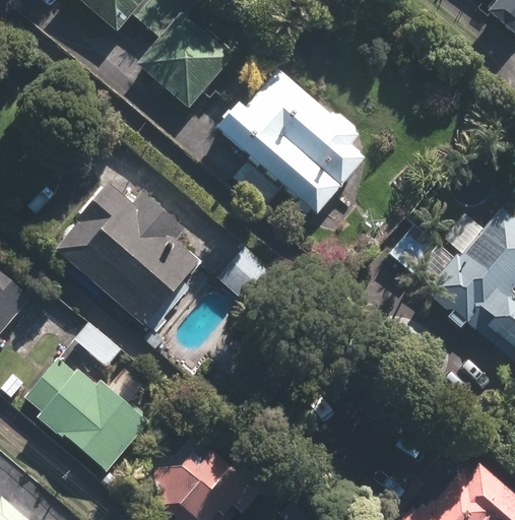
[(137,64),(188,109),(233,57),(185,15),(197,1),(195,0),(79,0),(116,33),(131,15),(158,40),(137,64)]
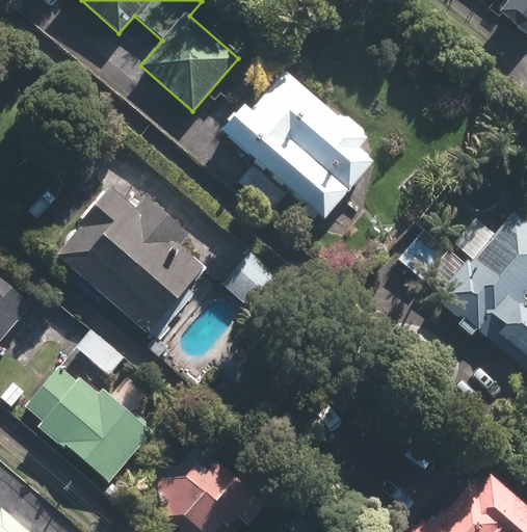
[(526,0),(506,0),(497,10),(526,36),(526,0)]
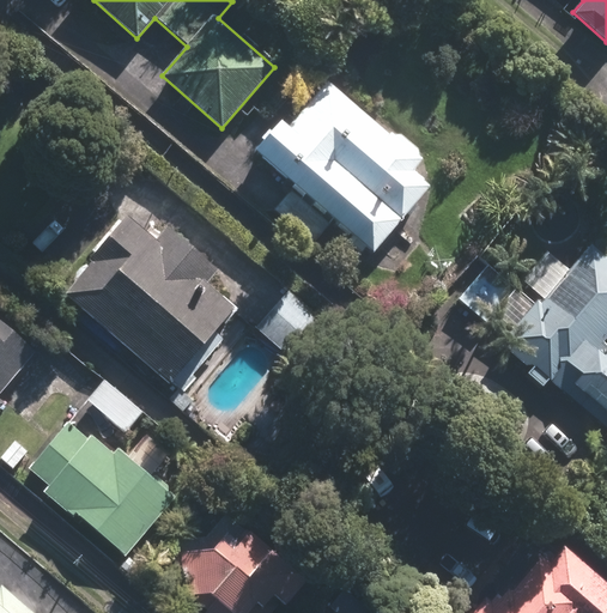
[(323,72),(256,149),(375,252),(432,187),(416,171),(425,161),(323,72)]
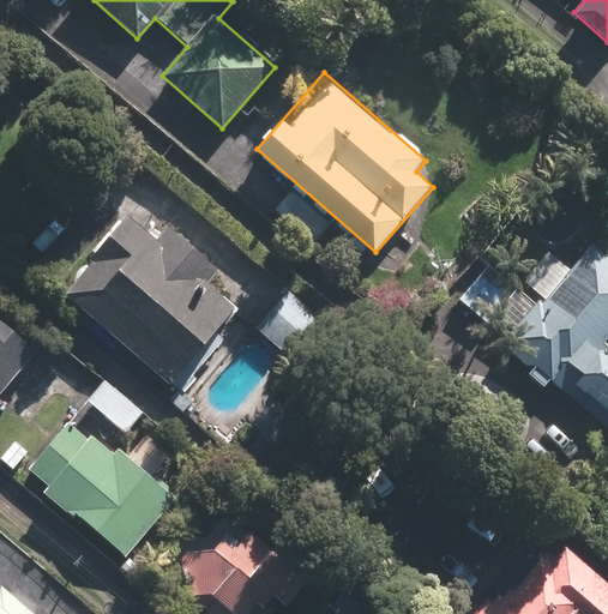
[(132,215),(62,293),(181,396),(198,378),(187,368),(240,308),(209,282),(220,270),(168,224),(157,238),(132,215)]
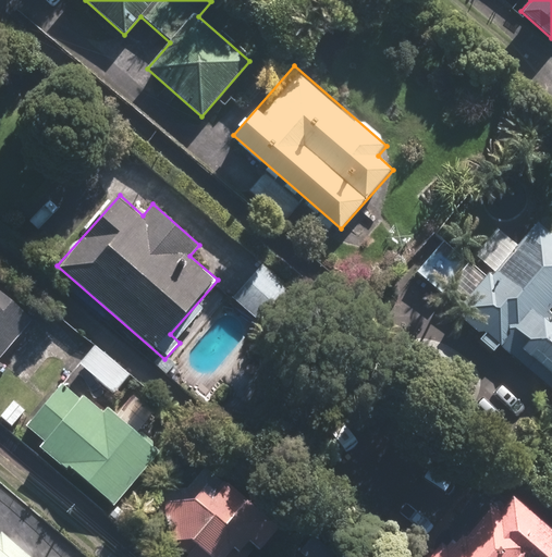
[(455,306),(551,391),(551,232),(538,220),(516,244),(498,229),(476,254),(481,259),(465,277),(473,285),(455,306)]
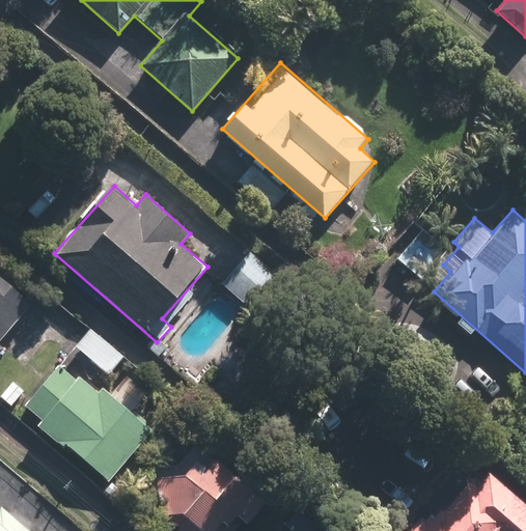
[(420,228),(394,257),(419,279),(445,250),(420,228)]
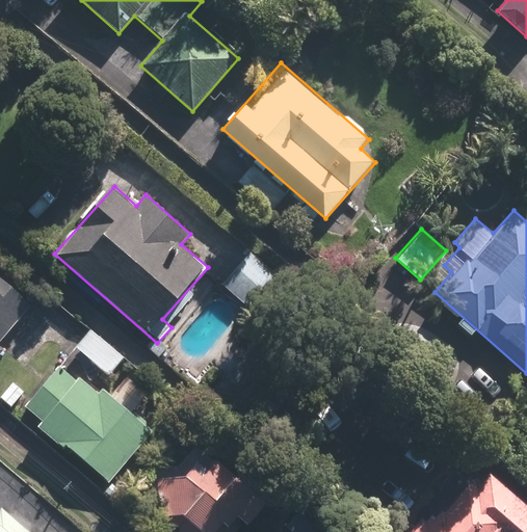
[(248,251),(218,284),(256,317),(285,285),(248,251)]
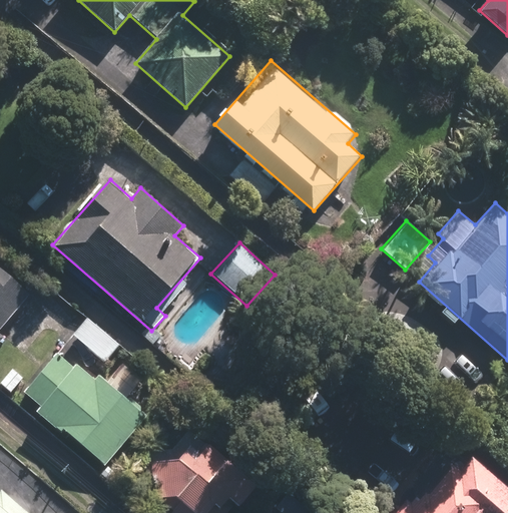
[(0,325),(27,295),(0,271),(0,325)]
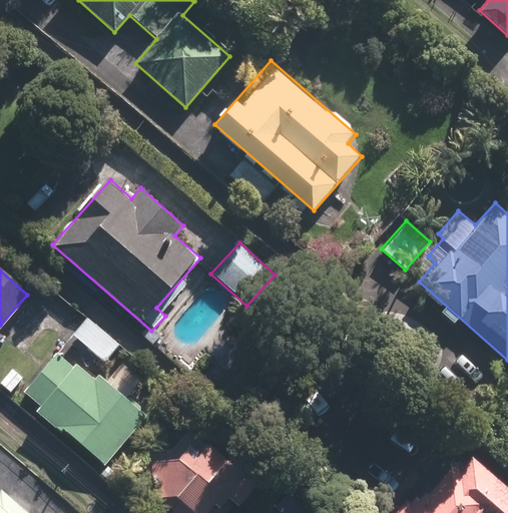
[(58,351),(23,392),(39,406),(35,411),(103,467),(148,415),(98,373),(92,380),(58,351)]
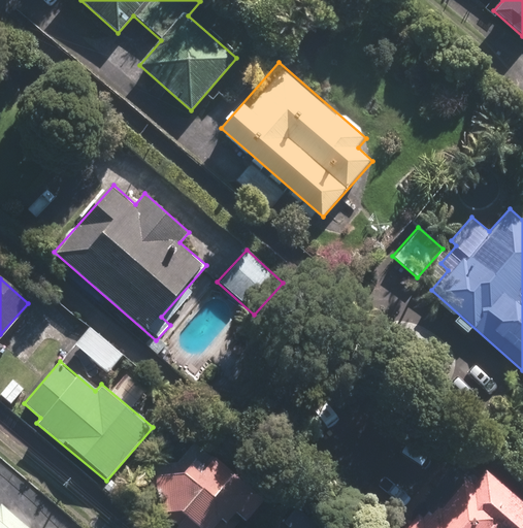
[(159,513),(163,513),(180,526),(177,527),(231,527),(241,517),(248,522),(265,500),(194,441),(180,459),(152,462),(159,513)]
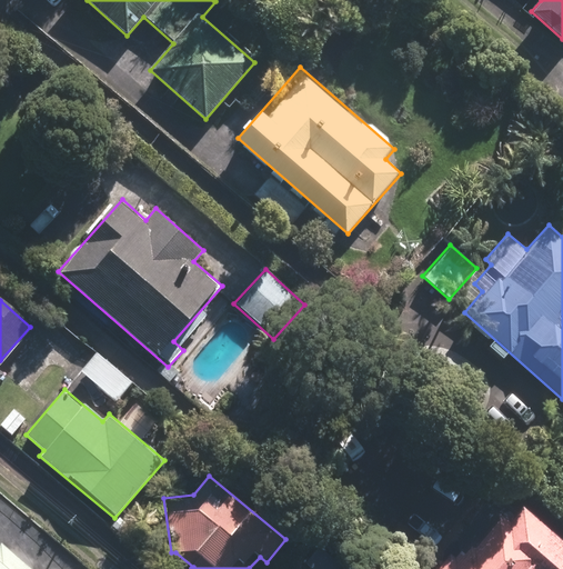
[(562,568),(562,538),(523,503),(509,519),(484,498),(455,530),(461,535),(430,568),(562,568)]
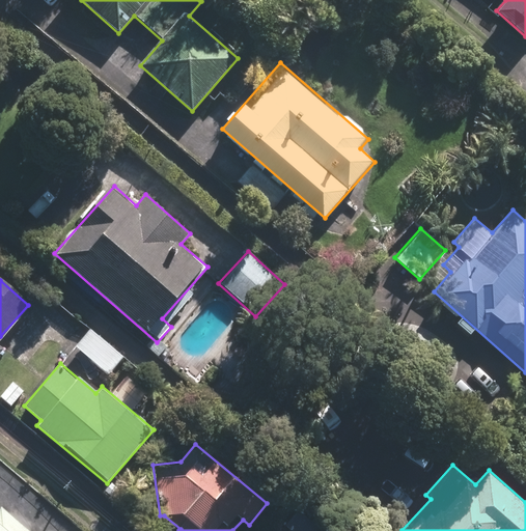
[(34,530),(0,501),(0,530),(34,530)]
